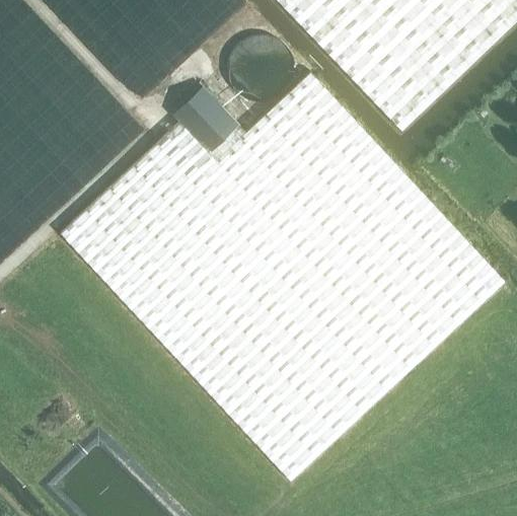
[(516,0),(279,0),(401,129),(516,19),(516,0)]
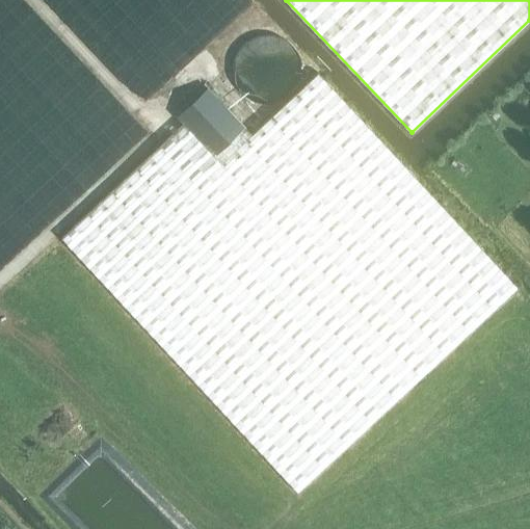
[(300,73),(300,68),(298,60),(296,55),(292,50),(288,47),(282,43),(279,42),(270,40),(263,41),(256,43),(250,45),(246,49),(242,54),(238,59),(237,65),(236,72),(236,77),(238,83),(240,88),(244,94),(249,99),(256,102),(260,104),(267,105),(273,104),(280,103),(286,100),(291,96),(295,90),(298,85),(300,79),(300,73)]
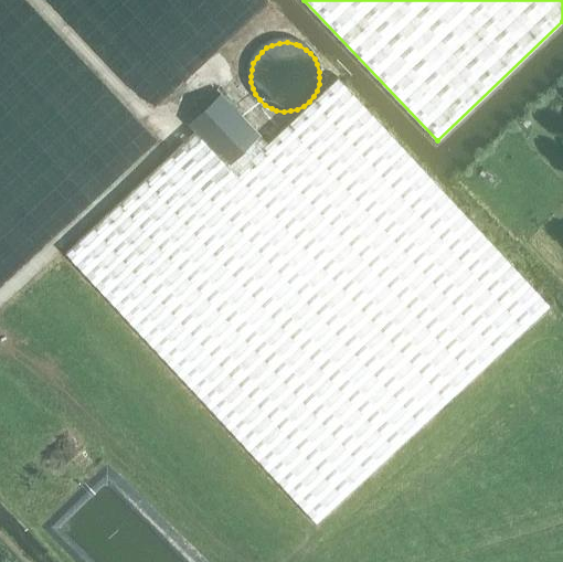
[(177,154),(428,421),(551,307),(339,80),(286,128),(268,146),(262,138),(263,137),(222,94),(189,126),(197,135),(177,154)]
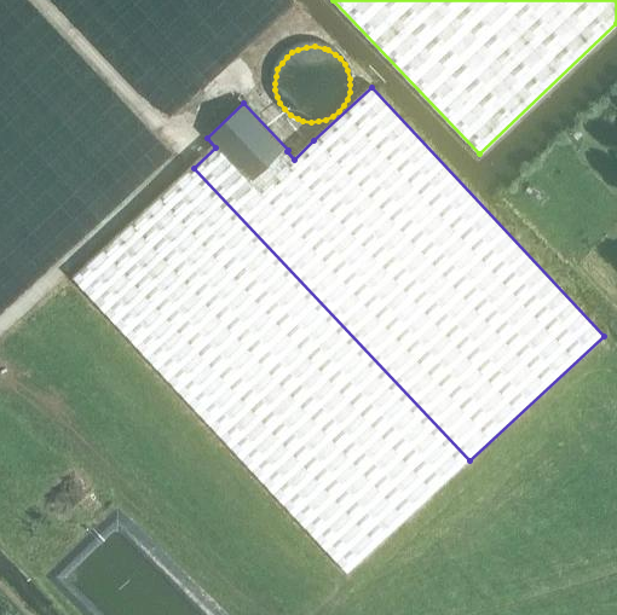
[(349,574),(470,460),(194,168),(73,280),(349,574)]
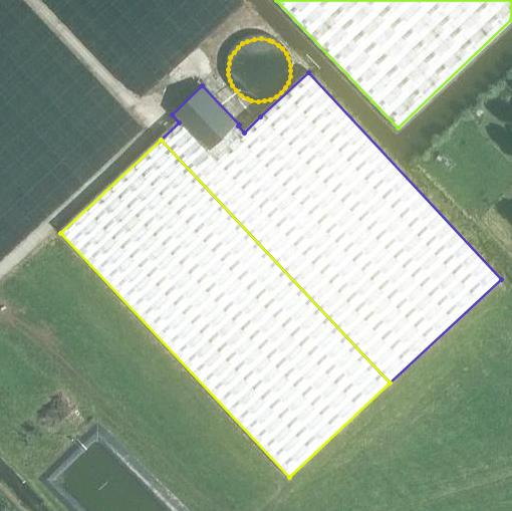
[(17,510),(0,492),(0,510),(17,510)]
